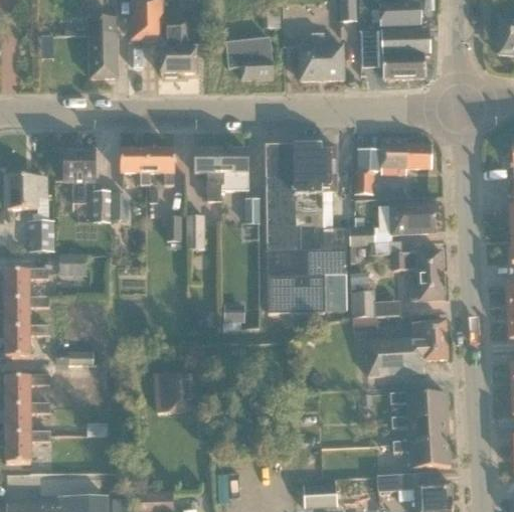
[(195,48),(186,48),(186,23),(162,23),(161,0),(131,0),(131,40),(162,39),(162,48),(160,48),(160,73),(195,73),(195,48)]
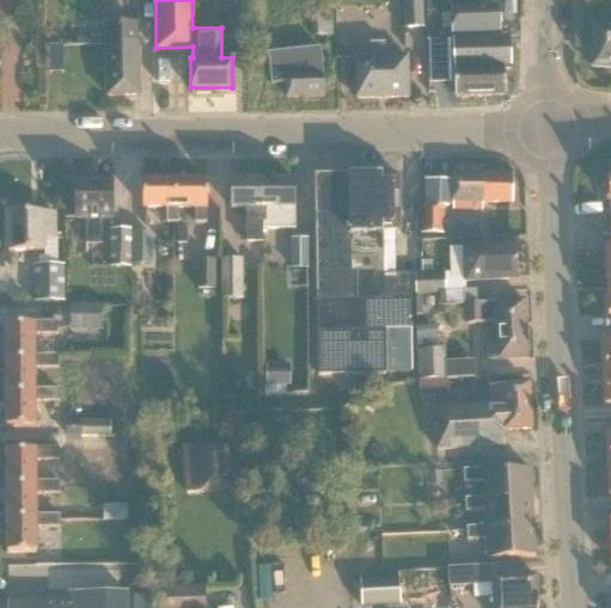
[(423,25),(422,0),(402,0),(403,25),(423,25)]
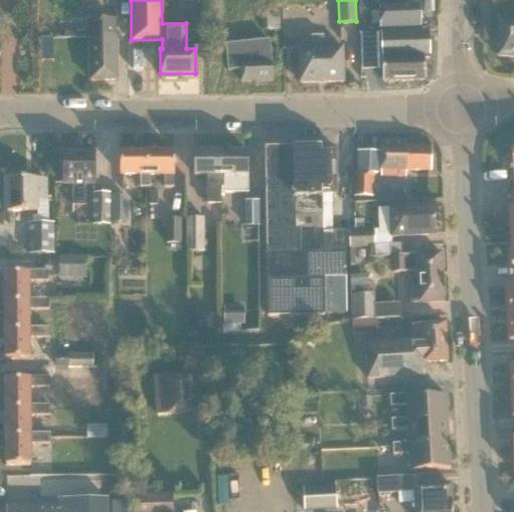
[(397,29),(381,30),(382,78),(424,77),(424,56),(429,56),(427,28),(402,29),(402,25),(420,25),(419,4),(379,5),(379,26),(397,26),(397,29)]
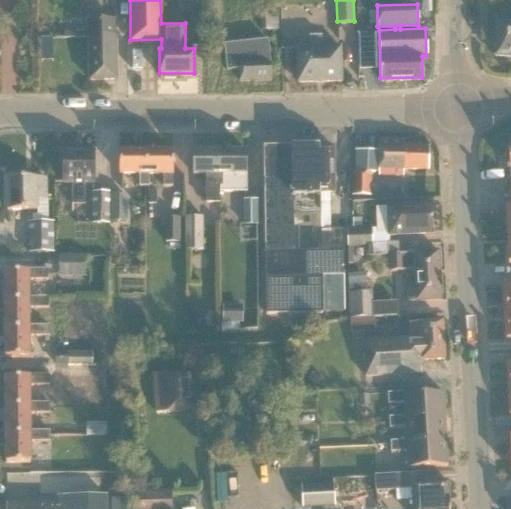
[(259,8),(260,29),(278,29),(278,8),(259,8)]
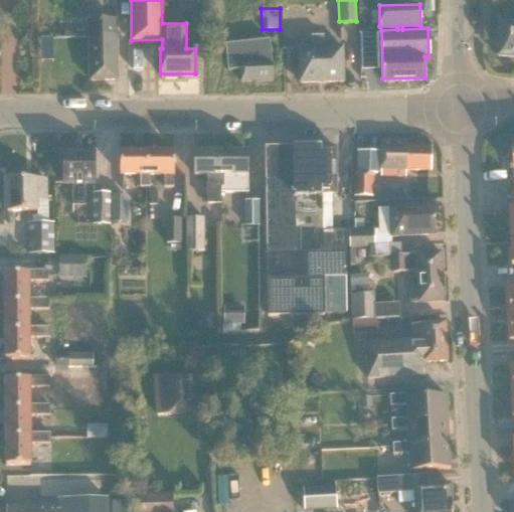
[(117,77),(115,17),(89,18),(90,78),(117,77)]
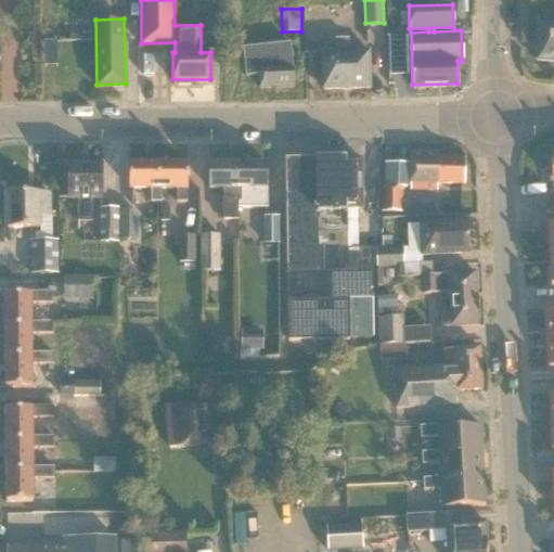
[(553,59),(553,20),(538,20),(537,59),(553,59)]
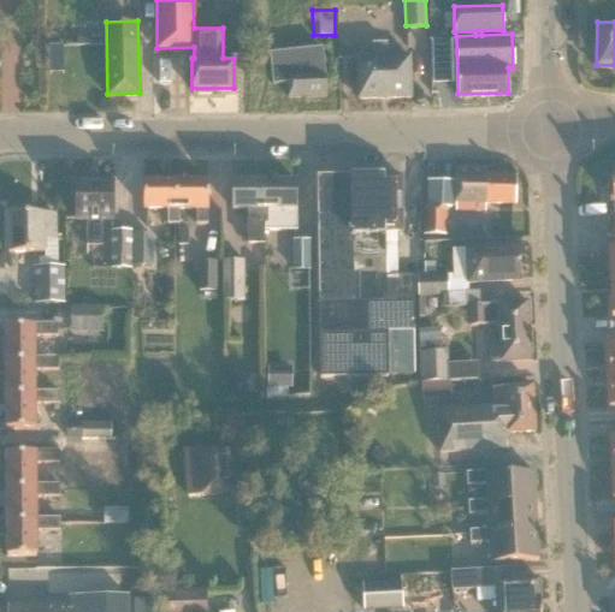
[(359,97),(411,95),(409,54),(388,54),(386,41),(372,41),(373,55),(358,55),(359,97)]
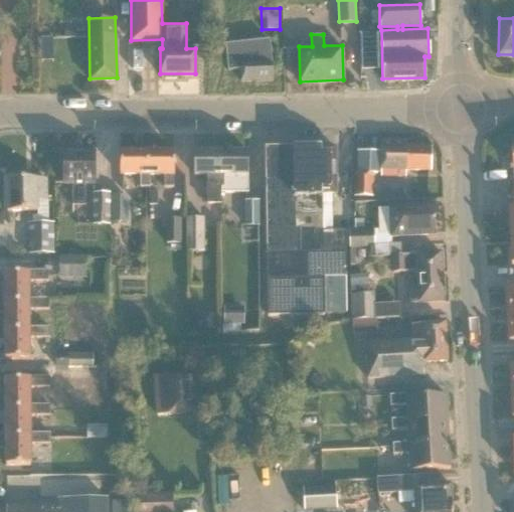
[(272,78),(272,59),(270,39),(226,43),(229,68),(240,67),(240,79),(272,78)]
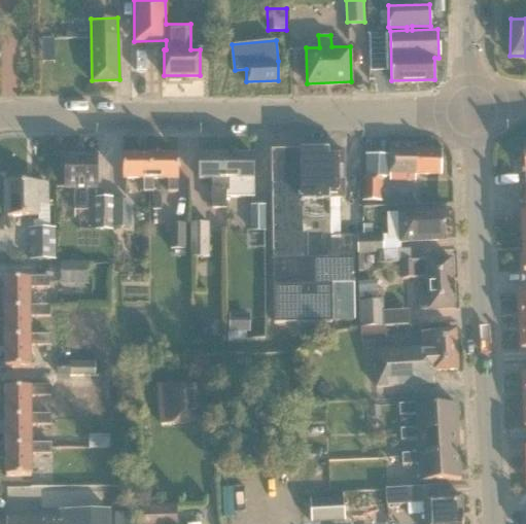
[(391,140),(391,152),(365,152),(364,175),(391,175),(390,177),(417,178),(417,172),(442,172),(442,149),(417,149),(417,141),(391,140)]
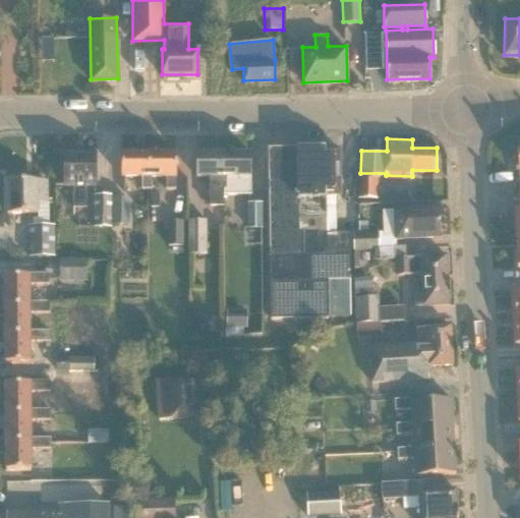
[(349,279),(350,279),(350,231),(327,231),(326,193),(339,192),(339,148),(327,148),(327,146),(271,147),(272,317),(349,315),(349,279)]
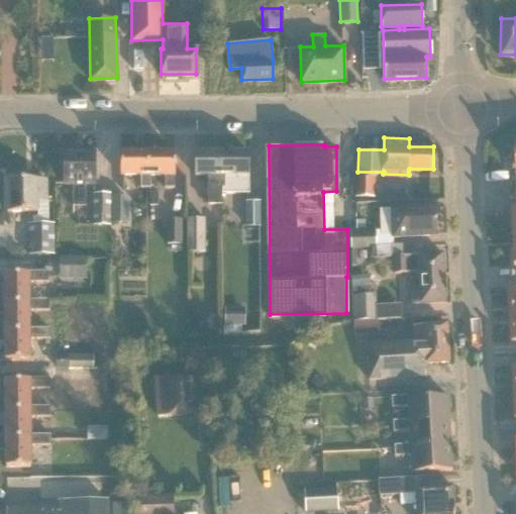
[(87,183),(97,183),(97,149),(65,149),(65,183),(73,183),(74,203),(87,203),(87,183)]
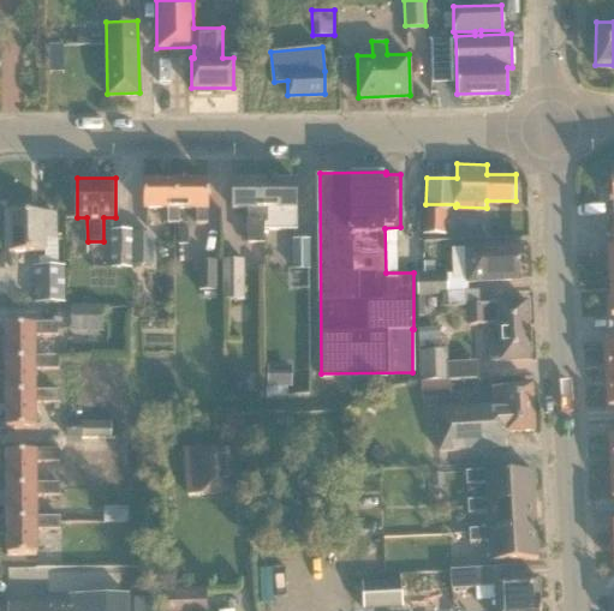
[(180,220),(180,205),(179,205),(179,178),(145,178),(145,205),(168,205),(168,220),(180,220)]
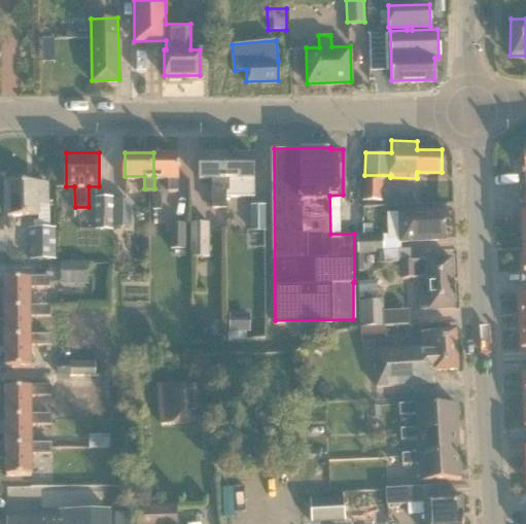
[(181,152),(153,152),(153,176),(154,176),(170,176),(170,189),(179,188),(179,176),(182,176),(181,152)]
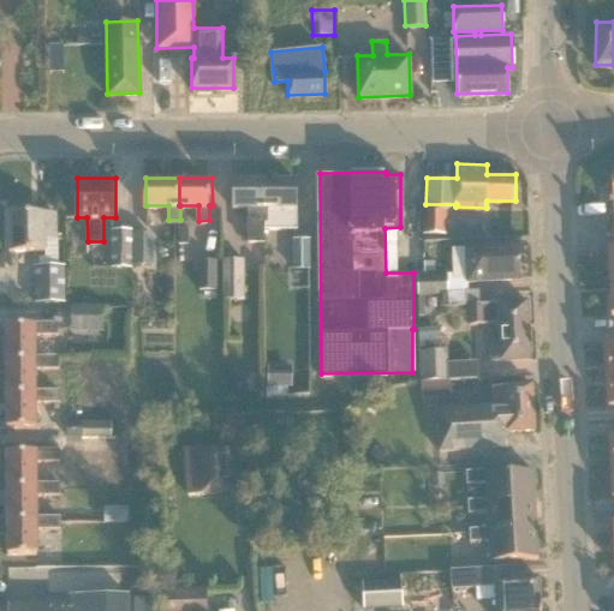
[(266,207),(266,178),(234,178),(234,205),(249,207),(249,221),(245,221),(245,241),(263,241),(263,228),(266,228),(266,207)]
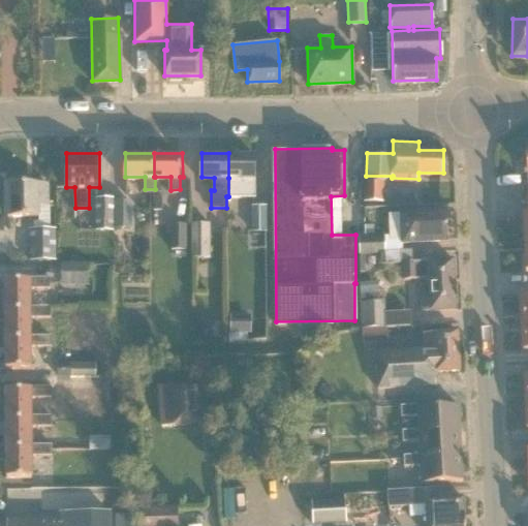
[(256,153),(228,153),(228,178),(228,196),(255,196),(255,177),(256,177),(256,153)]
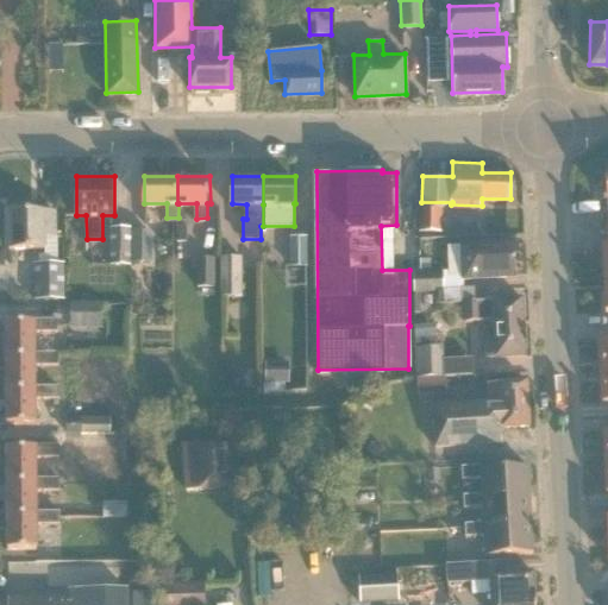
[(419,231),(440,231),(439,202),(418,203),(419,231)]
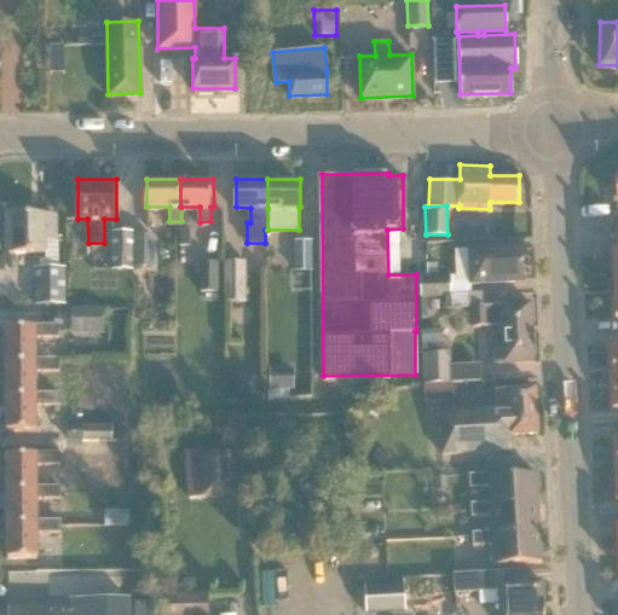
[(56,238),(55,212),(10,212),(10,250),(44,250),(44,238),(56,238)]
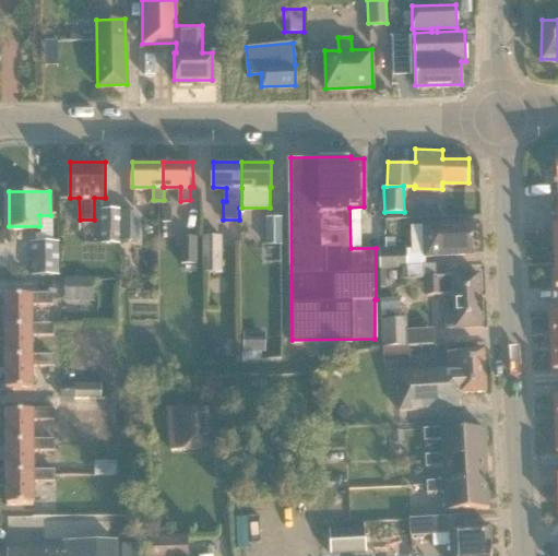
[(99,206),(99,241),(119,243),(119,208),(99,206)]
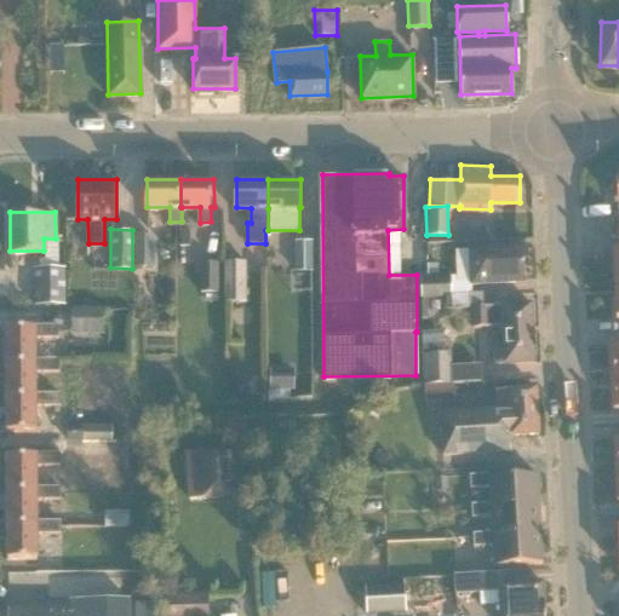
[(154,265),(154,232),(133,232),(133,265),(154,265)]
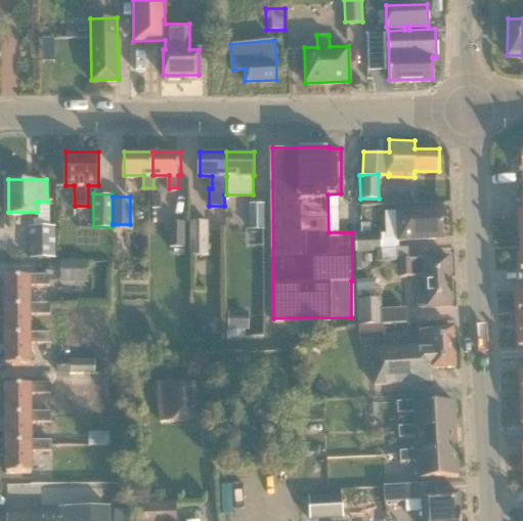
[(263,203),(249,203),(249,227),(263,227),(263,203)]
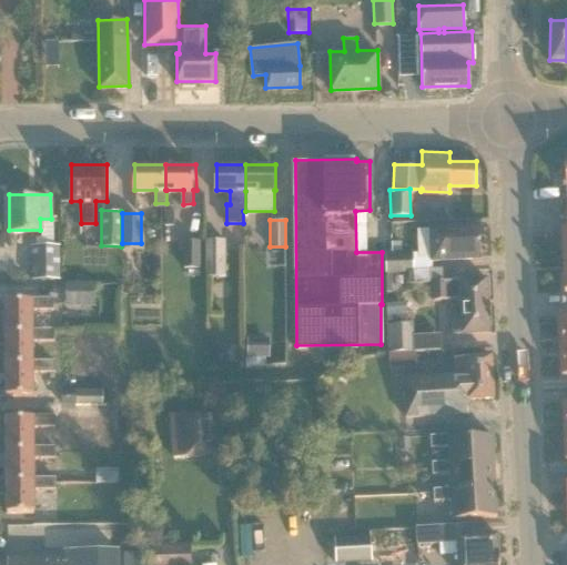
[(425,258),(428,258),(429,258),(431,258),(433,258),(479,256),(478,226),(432,226),(432,228),(416,229),(417,251),(417,252),(417,253),(417,255),(417,259),(425,258)]
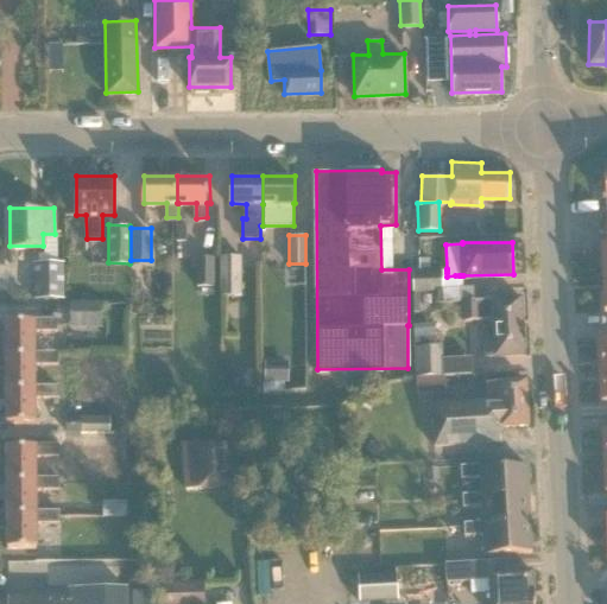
[(241,293),(240,254),(219,254),(219,293),(241,293)]
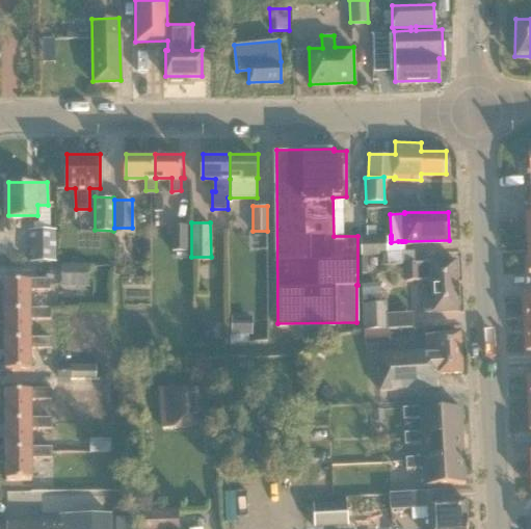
[(171,248),(187,248),(187,223),(171,223),(171,248)]
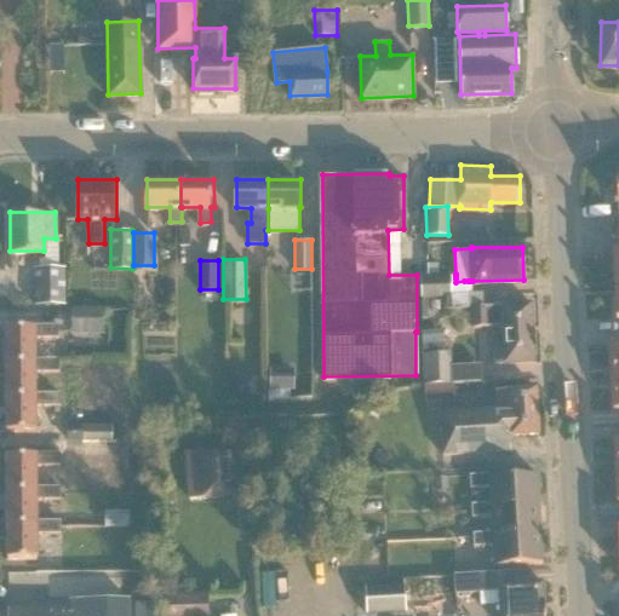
[(64,266),(39,266),(39,304),(64,304),(64,266)]
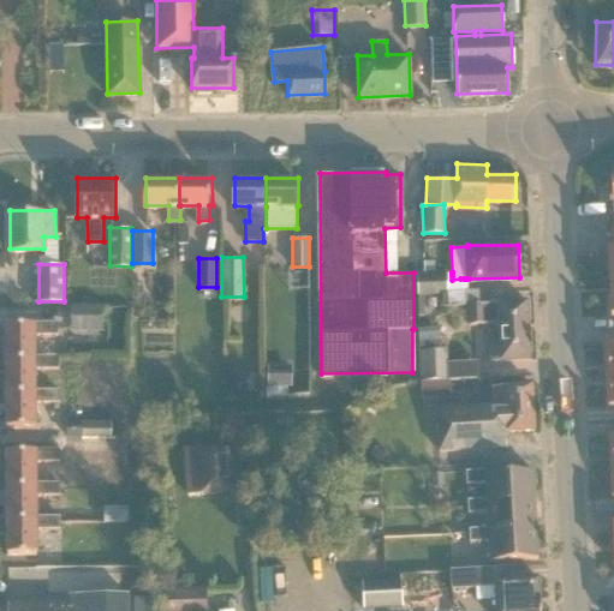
[(446,293),(446,271),(437,273),(424,273),(417,273),(418,294),(419,294),(442,293),(446,293)]
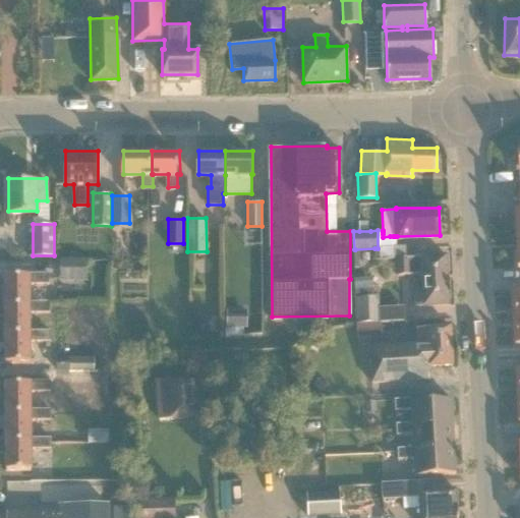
[(394,259),(393,247),(378,248),(374,248),(374,260),(394,259)]
